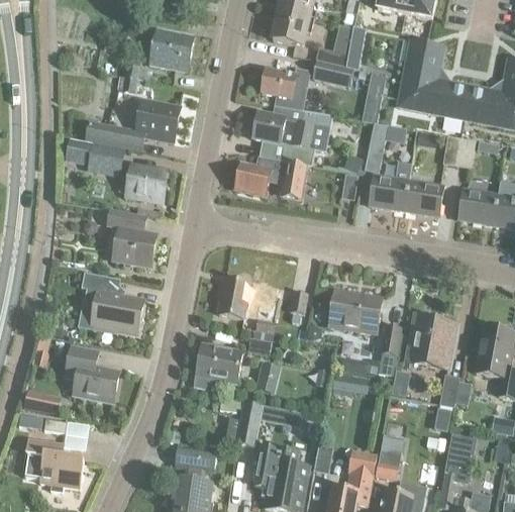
[(280,0),(278,11),(307,17),(311,0),(280,0)]
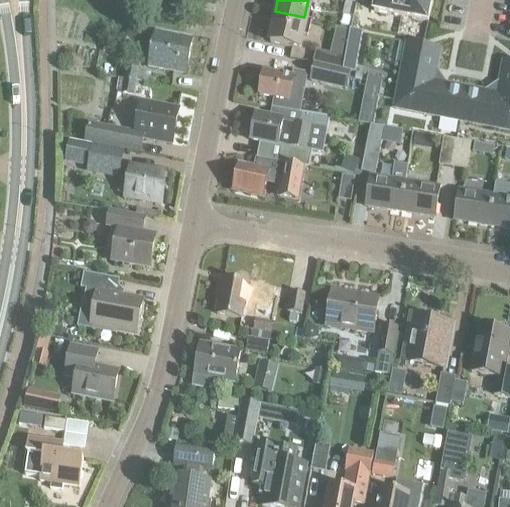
[(373,0),(372,8),(399,13),(401,0),(373,0)]
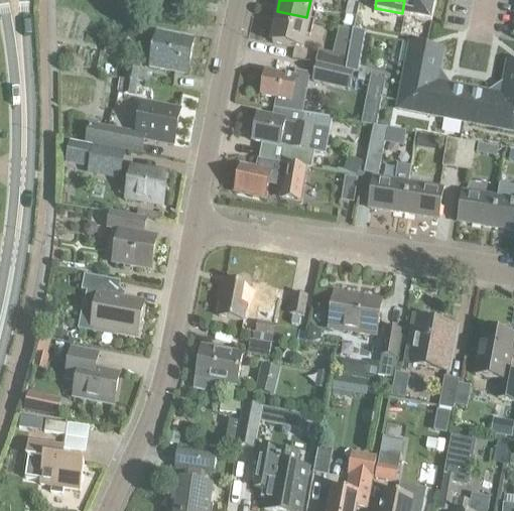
[(404,0),(402,13),(429,19),(432,0),(404,0)]
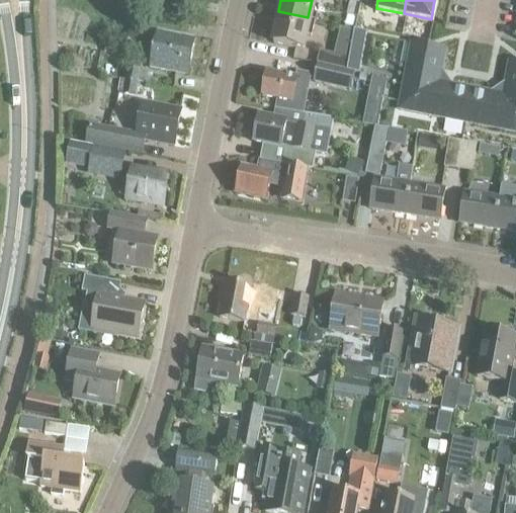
[(308,17),(278,11),(271,40),(301,47),(308,17)]
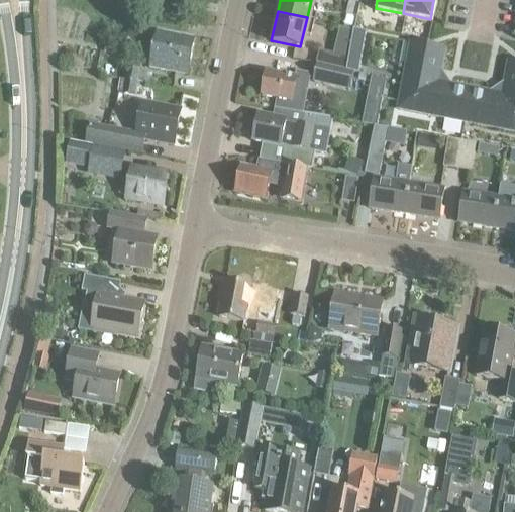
[(352,14),(345,12),(344,14),(330,11),(328,21),(350,26),(352,14)]
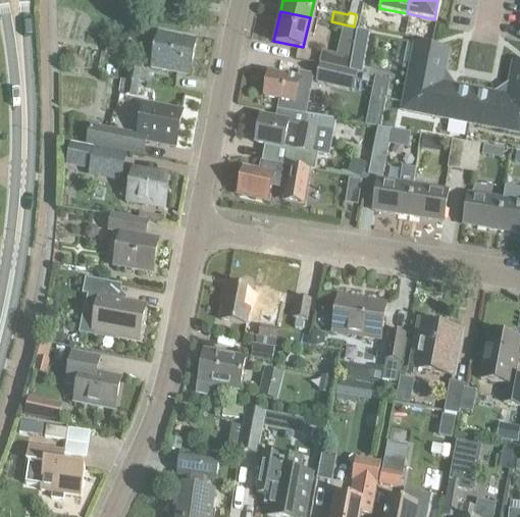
[(360,70),(368,30),(357,28),(356,27),(348,68),(360,70)]
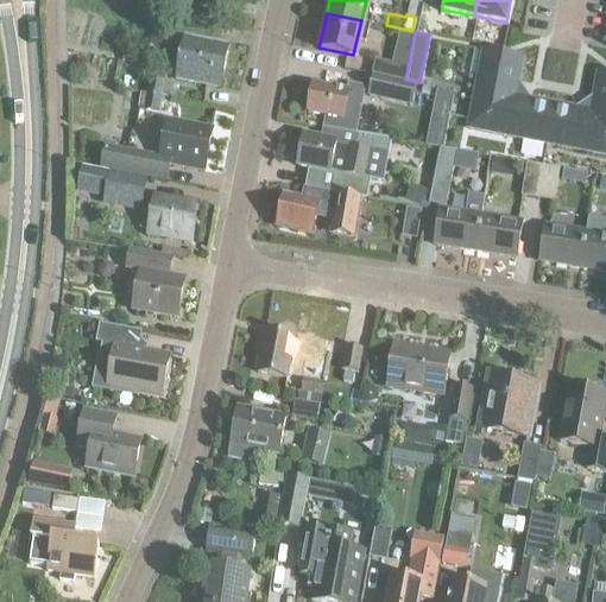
[(219,83),(227,42),(182,33),(175,75),(219,83)]
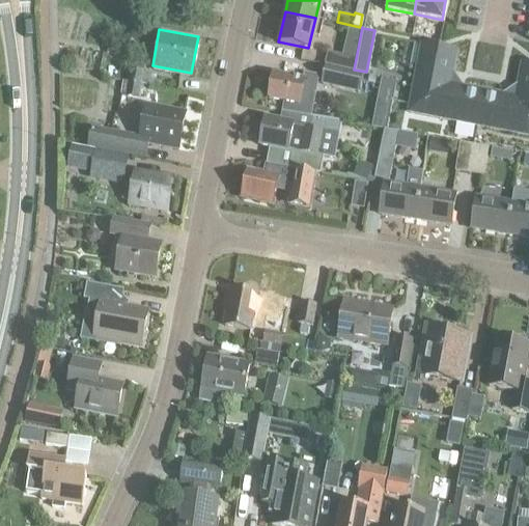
[(421,42),(408,109),(448,81),(455,48),(421,42)]
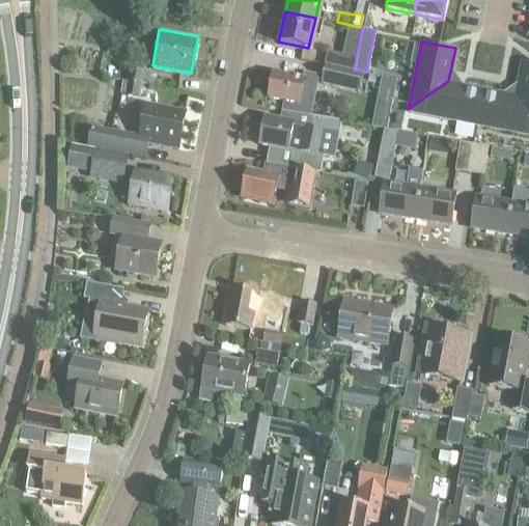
[(326,48),(323,62),(325,62),(354,70),(357,55),(326,48)]
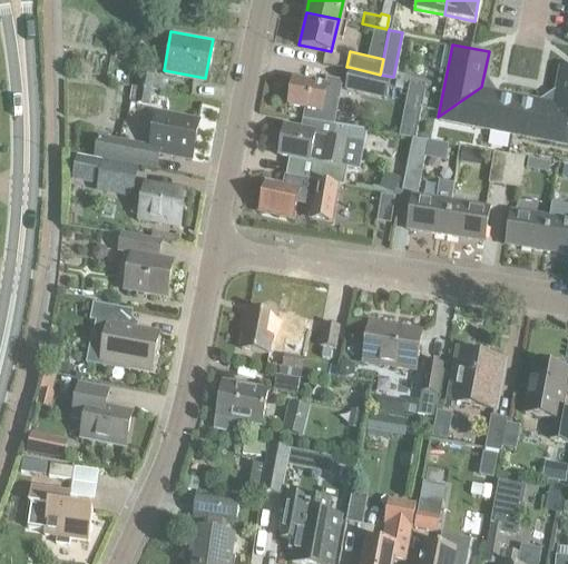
[(567,66),(559,65),(556,85),(552,100),(567,124),(567,66)]
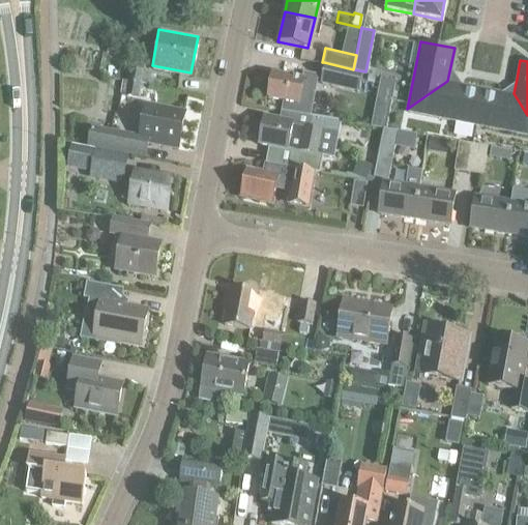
[(353,69),(324,62),(319,81),(357,90),(362,71),(353,69)]
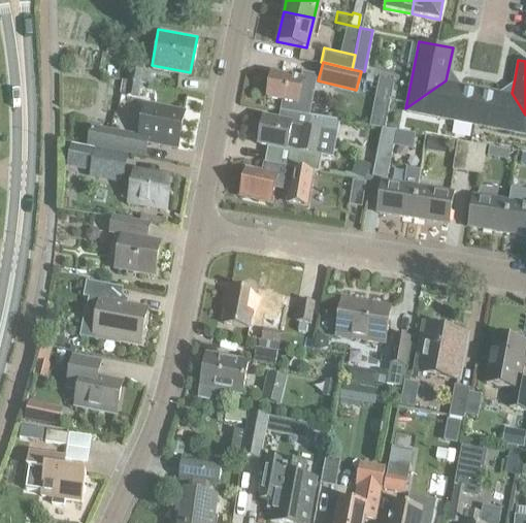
[(126,78),(139,80),(141,68),(129,66),(126,78)]
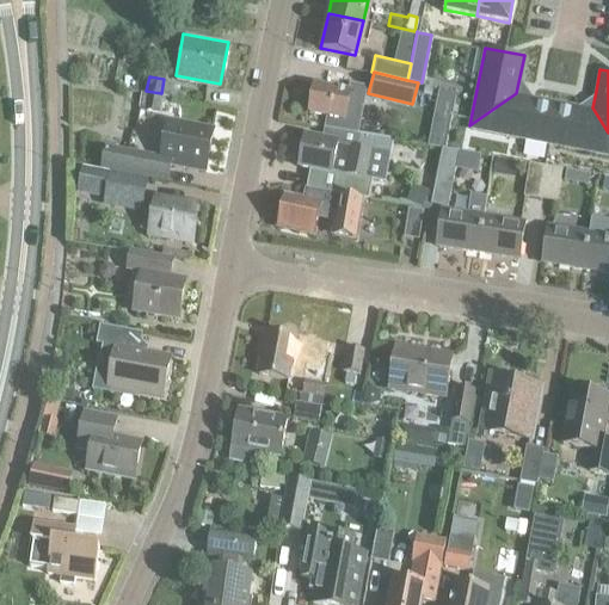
[(314,82),(308,110),(325,113),(324,125),(357,131),(358,130),(367,85),(350,81),(348,90),(314,82)]
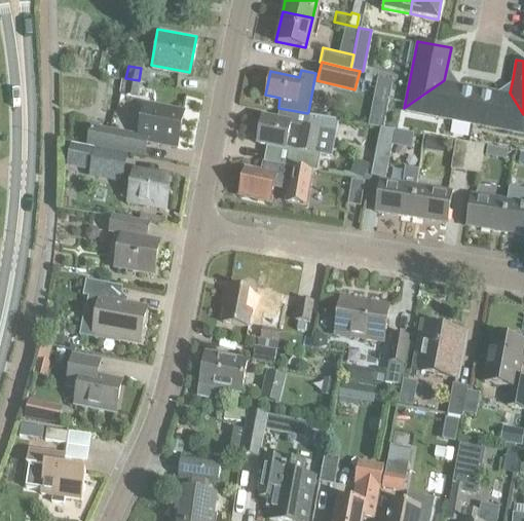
[(151,73),(141,71),(139,79),(149,81),(151,73)]
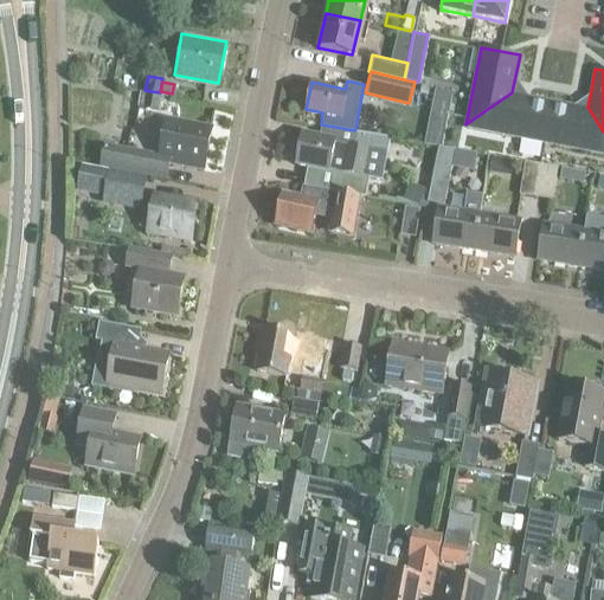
[(145,90),(142,105),(142,107),(156,109),(160,92),(145,90)]
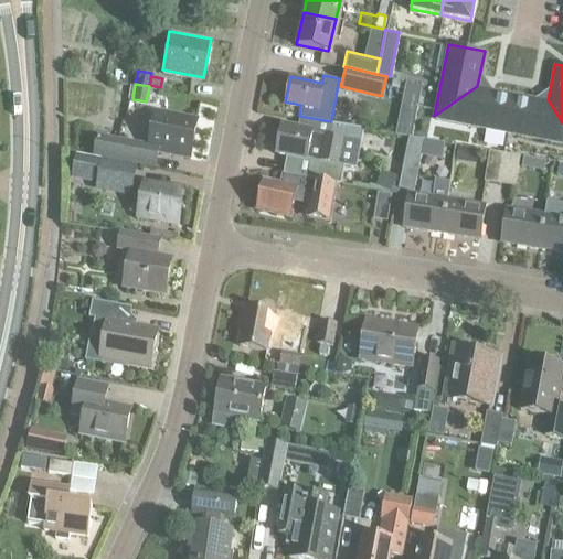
[(512,93),(477,86),(434,116),(506,130),(512,93)]
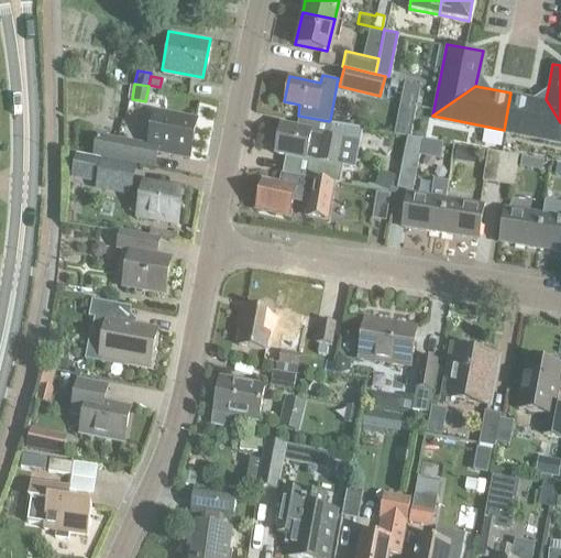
[(510,93),(504,130),(560,140),(560,122),(546,99),(510,93)]
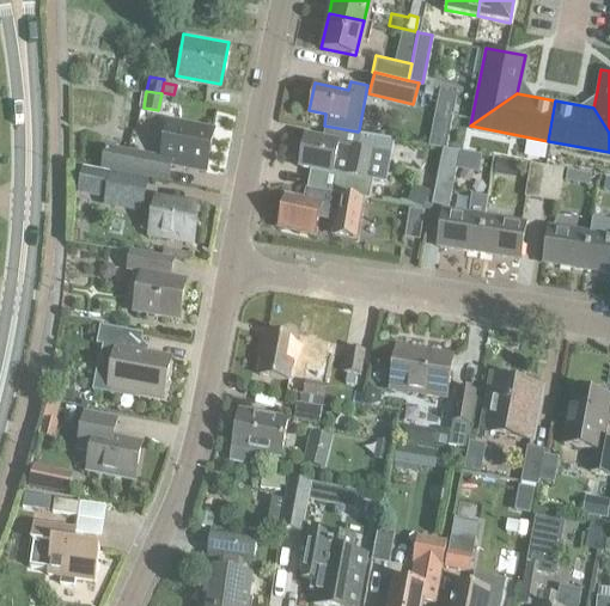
[(212,126),(168,117),(160,154),(104,144),(101,164),(166,176),(169,161),(205,169),(212,126)]
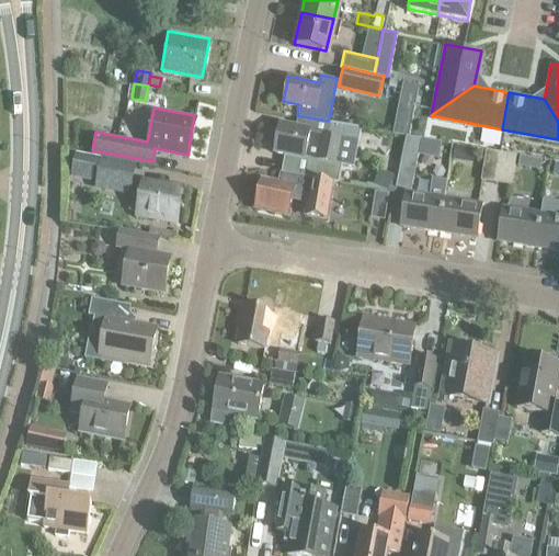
[(395,116),(391,132),(405,134),(405,133),(407,134),(408,134),(410,120),(395,116)]
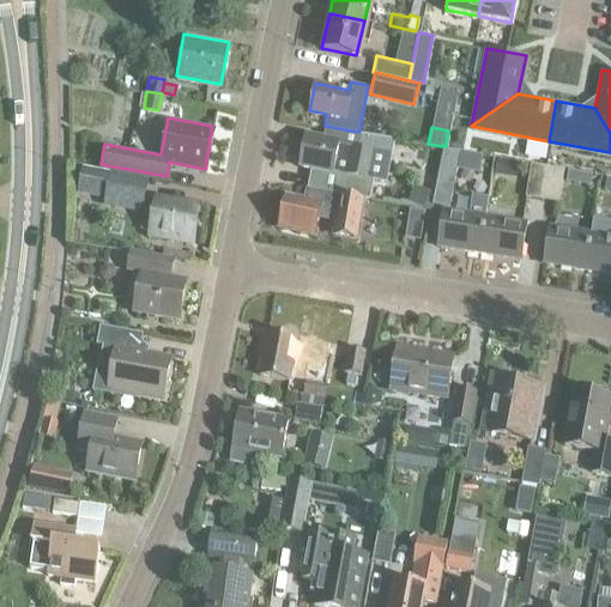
[(337,139),(337,141),(304,135),(298,165),(331,171),(331,170),(336,170),(332,190),(368,196),(373,175),(367,175),(371,149),(391,151),(393,138),(393,137),(362,132),(360,131),(358,132),(356,144),(337,139)]
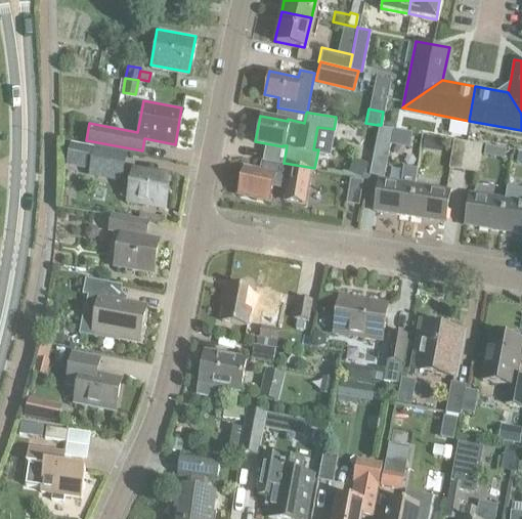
[(372,153),(386,156),(392,127),(381,125),(380,125),(378,124),(378,125),(372,153)]
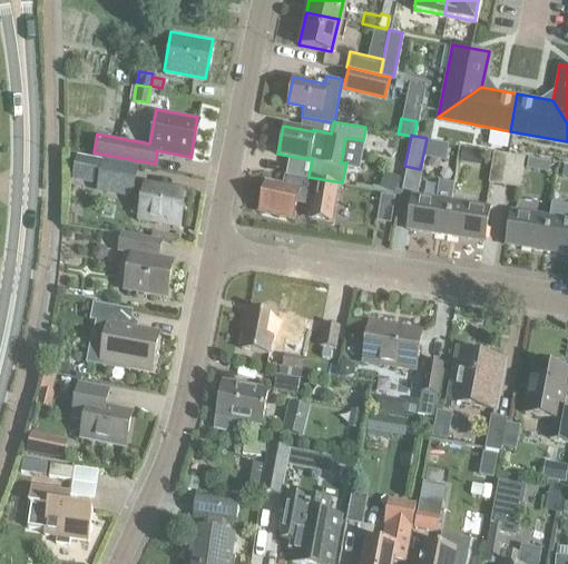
[(461,144),(459,159),(479,162),(481,147),(461,144)]
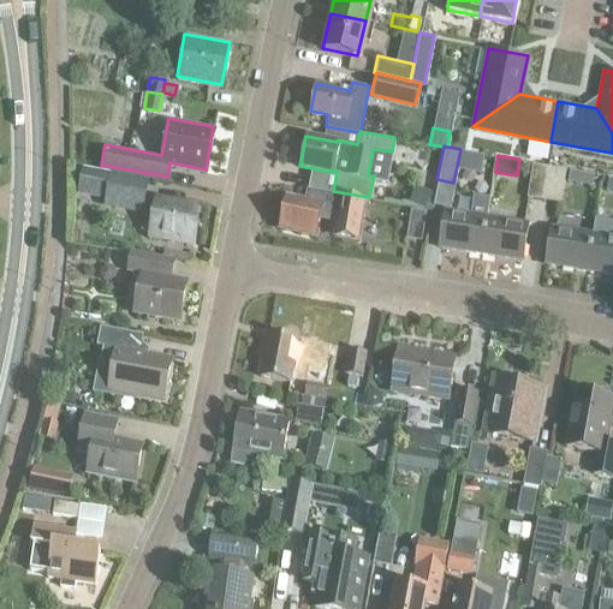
[(543,198),(548,163),(531,161),(525,195),(543,198)]
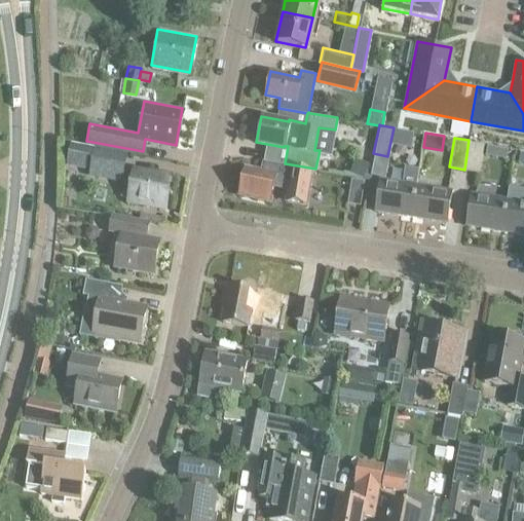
[(94,145),(70,140),(65,163),(89,168),(94,145)]
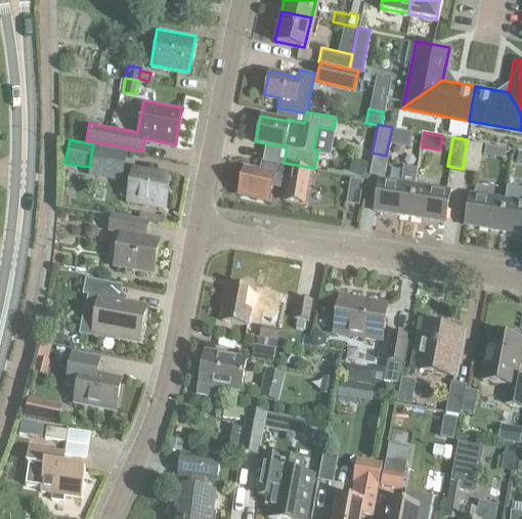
[(467,139),(463,169),(476,171),(481,142),(467,139)]
